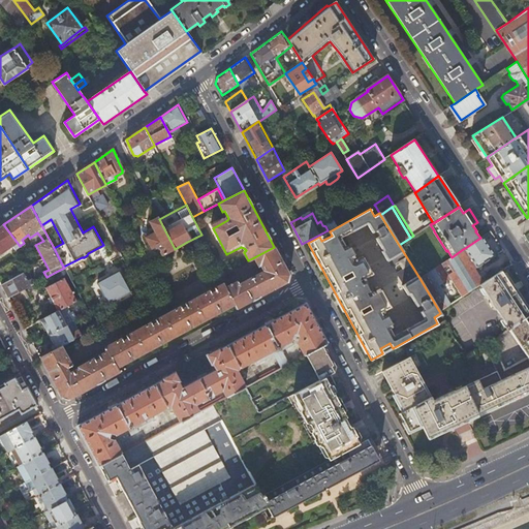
[(159,219),(158,217),(150,222),(155,232),(146,238),(151,248),(157,245),(162,255),(175,249),(163,227),(159,219)]
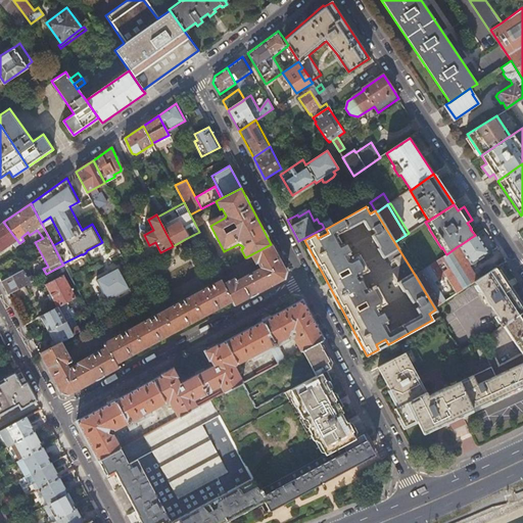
[(19,243),(3,222),(0,223),(0,250),(12,243),(14,246),(19,243)]
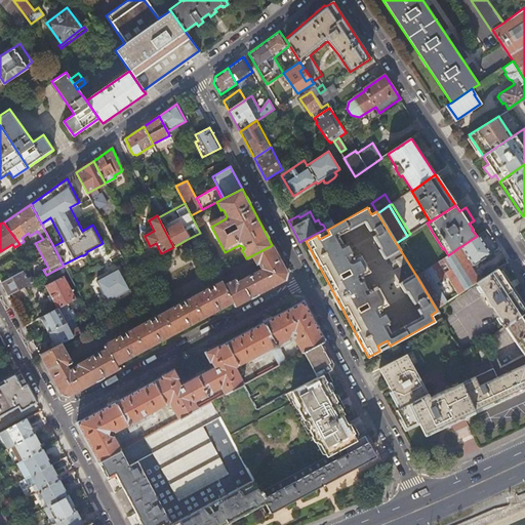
[(131,233),(127,224),(121,227),(125,236),(131,233)]
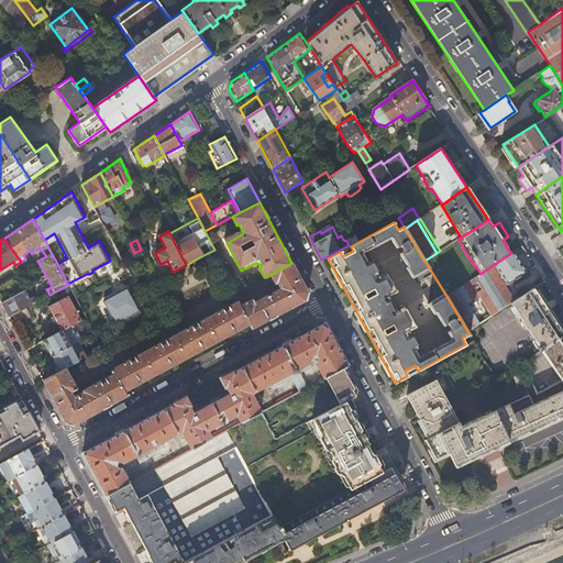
[(217,253),(214,250),(208,253),(225,284),(231,280),(222,263),(217,253)]
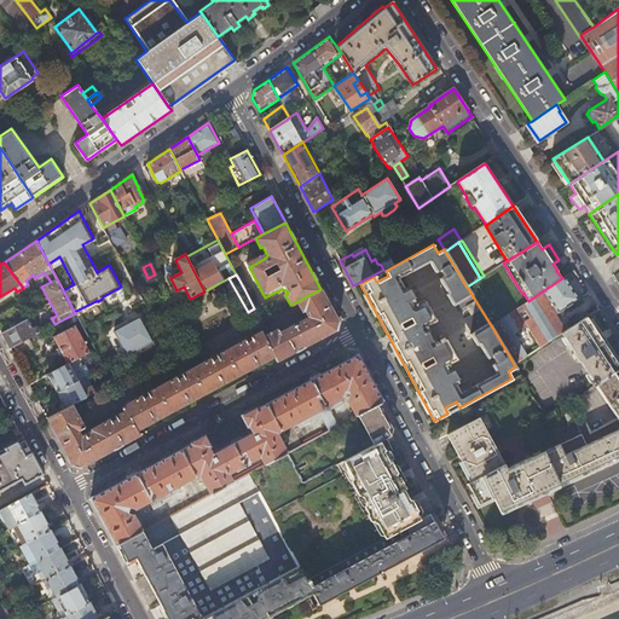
[(243,276),(238,278),(244,289),(249,287),(243,276)]
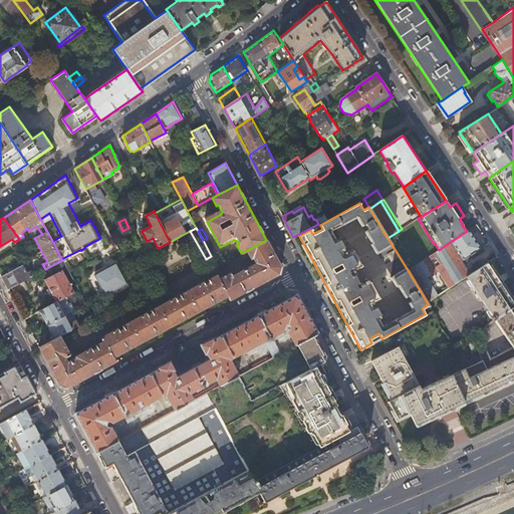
[(452,241),(464,259),(481,248),(469,230),(467,231),(452,241)]
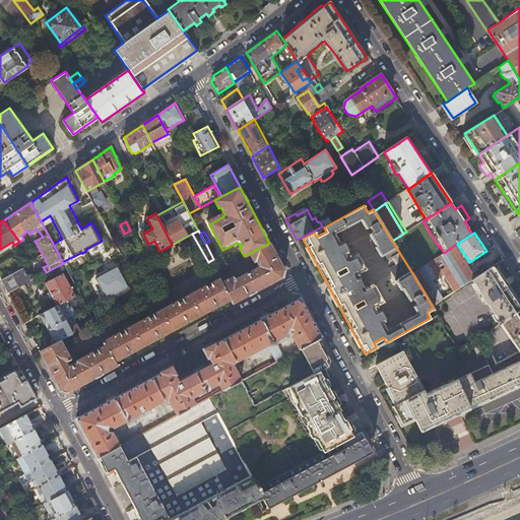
[(71,359),(61,339),(55,342),(40,351),(61,391),(67,393),(118,366),(116,362),(231,300),(233,304),(282,277),(284,270),(269,243),(250,253),(254,261),(256,260),(258,266),(235,278),(234,275),(222,281),(220,277),(103,341),(105,345),(76,361),(77,362),(68,366),(66,362),(71,359)]
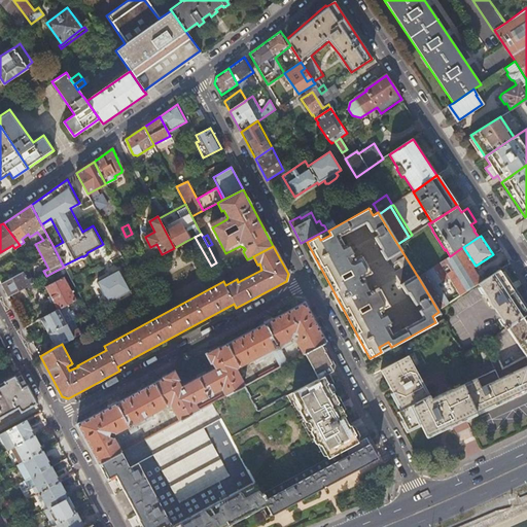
[(461,248),(475,267),(476,266),(463,247),(461,248)]
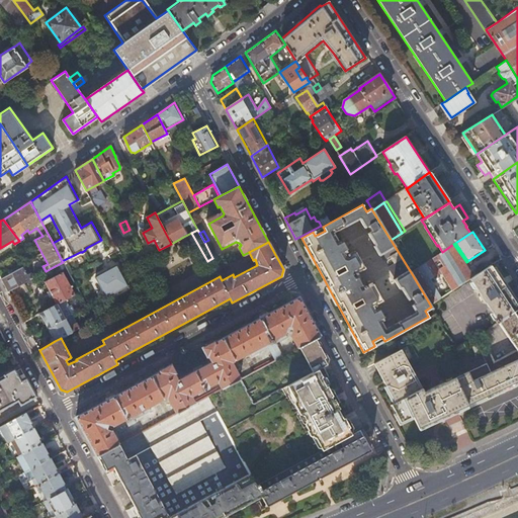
[(411,272),(430,305),(469,278),(475,275),(466,262),(453,244),(442,252),(411,272)]
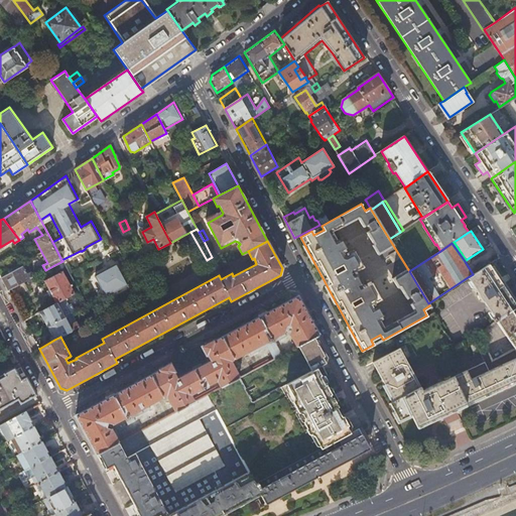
[(141,252),(144,257),(152,252),(150,247),(141,252)]
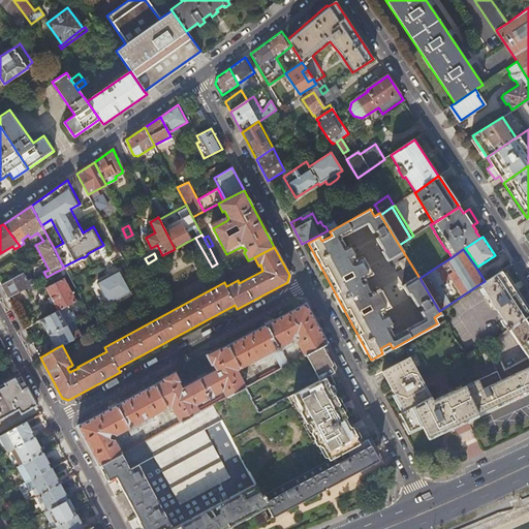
[(119,270),(96,282),(107,303),(130,291),(119,270)]
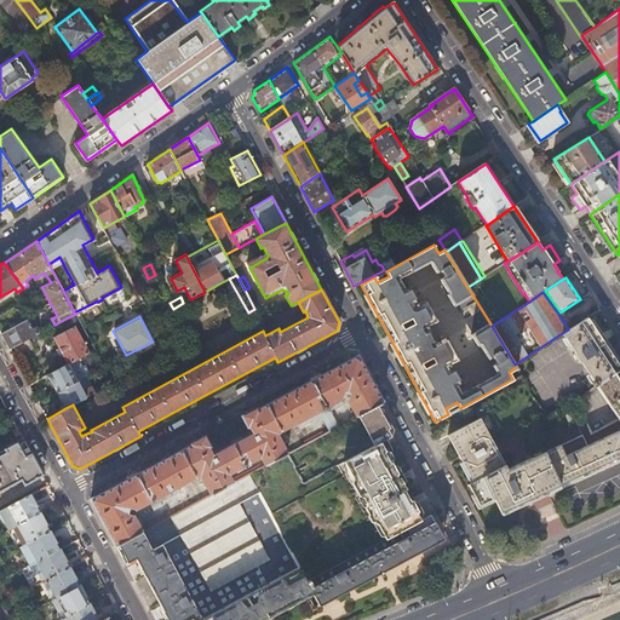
[(596,384),(619,367),(619,365),(587,317),(568,329),(562,333),(574,351),(577,355),(578,359),(579,360),(579,361),(580,361),(593,382),(591,384),(593,386),(596,384)]
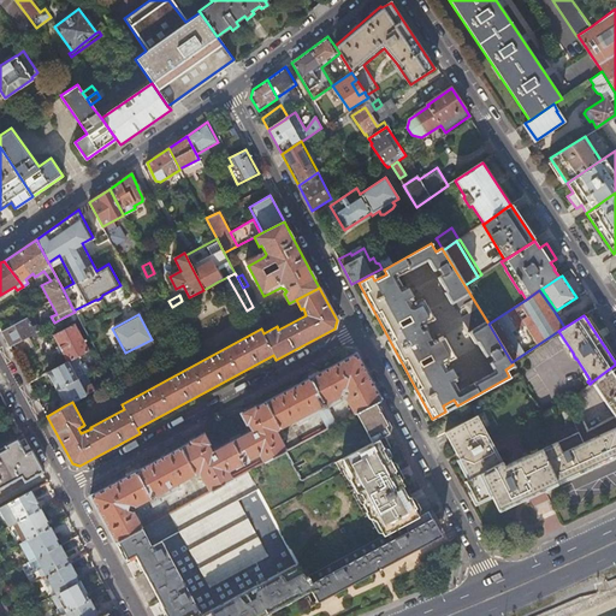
[(1,331),(10,347),(37,331),(35,326),(31,327),(27,318),(1,331)]
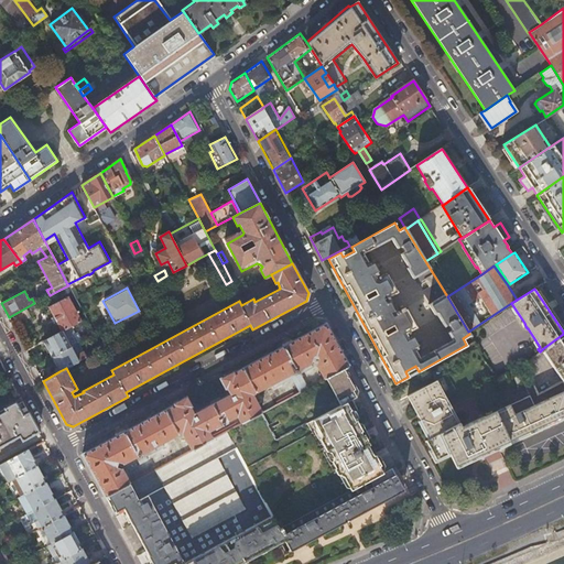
[(65,329),(82,321),(68,296),(49,306),(62,332),(65,329)]
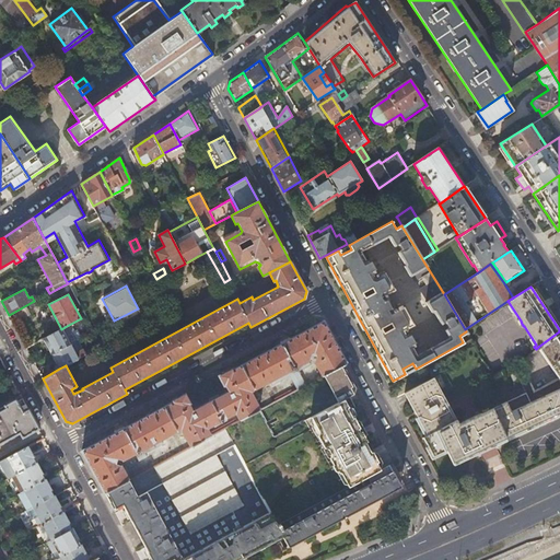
[(340,365),(346,363),(323,321),(241,364),(254,388),(269,381),(271,385),(290,375),(293,381),(292,381),(296,389),(305,385),(301,376),(299,377),(298,374),(300,373),(298,371),(310,364),(307,361),(308,360),(313,361),(321,376),(323,375),(340,365)]
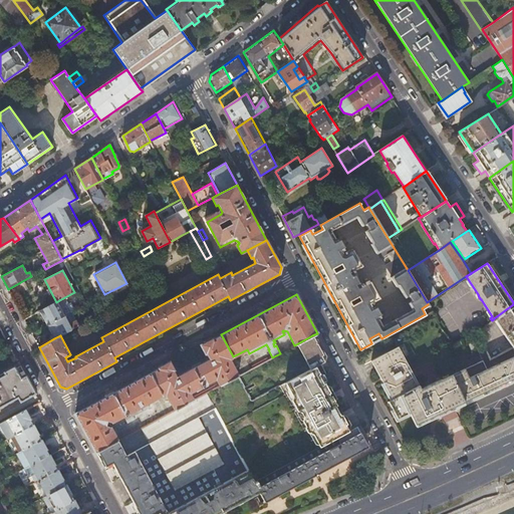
[(47,325),(64,315),(59,307),(62,306),(59,300),(56,302),(39,311),(47,325)]
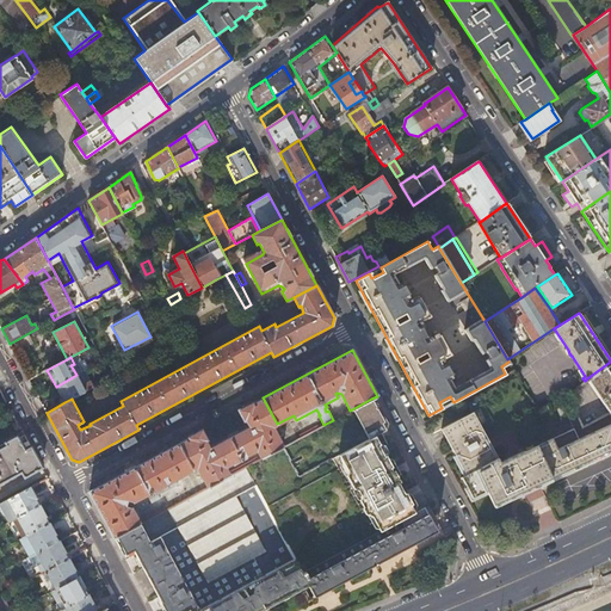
[(610,415),(610,362),(587,378),(609,412),(610,415)]
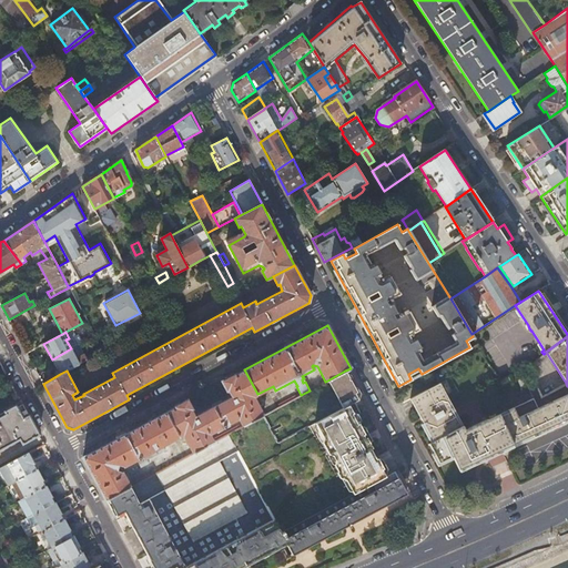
[(498,344),(487,347),(495,369),(506,366),(498,344)]
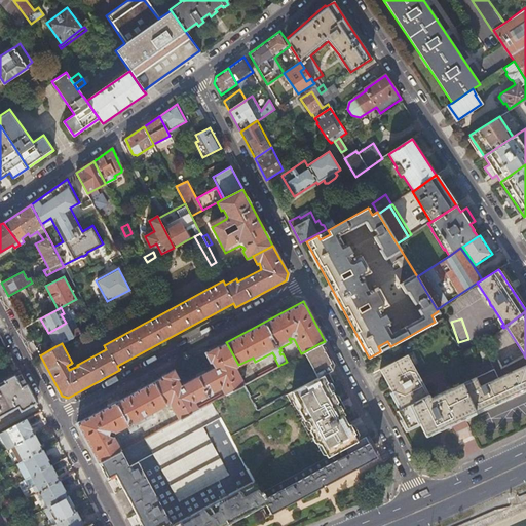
[(62,343),(81,333),(78,328),(73,330),(70,332),(66,323),(48,333),(55,346),(62,343)]
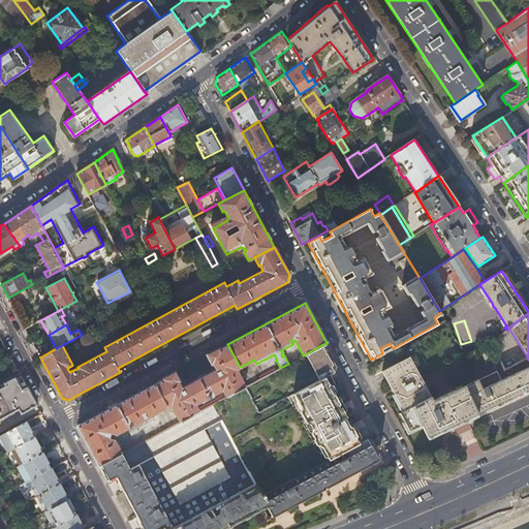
[(76,426),(98,465),(121,454),(121,453),(114,439),(115,434),(116,434),(118,438),(128,432),(130,435),(138,431),(136,428),(154,418),(158,416),(173,407),(180,422),(198,411),(195,404),(201,401),(203,403),(214,397),(213,394),(222,390),(226,397),(244,387),(245,386),(236,369),(240,367),(227,344),(219,349),(218,348),(208,354),(207,355),(211,364),(212,364),(213,363),(216,369),(181,389),(178,382),(179,382),(179,380),(175,373),(174,372),(162,378),(163,379),(76,426)]
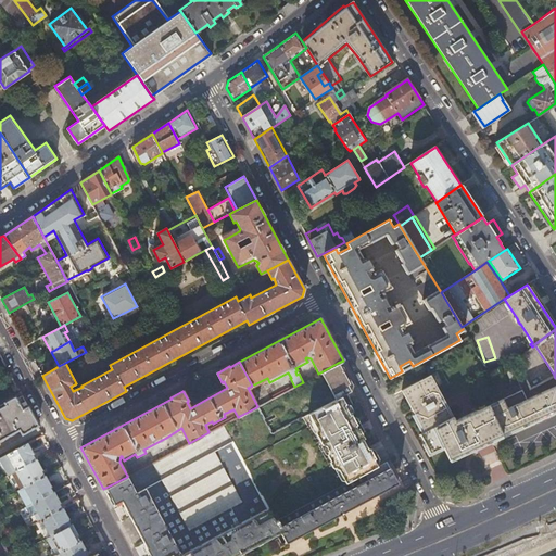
[(275,520),(376,466),(361,437),(363,434),(362,431),(358,432),(357,431),(355,427),(366,421),(368,420),(357,401),(344,407),(344,406),(351,403),(345,393),(350,391),(346,384),(349,383),(342,371),(341,371),(341,369),(338,363),(320,373),(335,399),(269,432),(256,407),(238,417),(224,425),(275,520)]
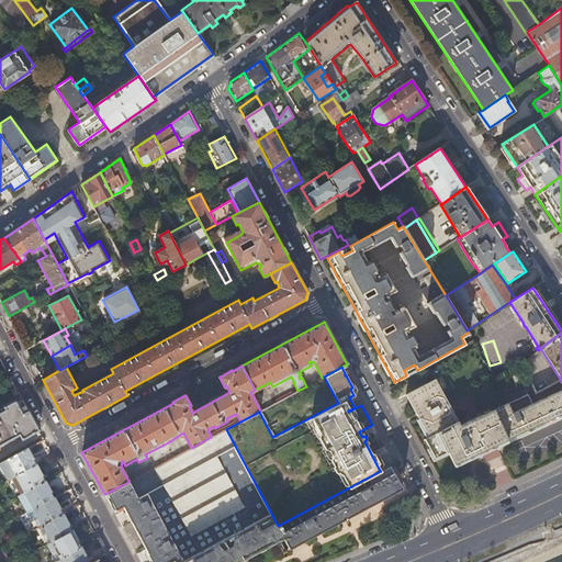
[(536,392),(461,427),(435,379),(406,395),(414,409),(428,437),(425,439),(429,449),(435,458),(448,452),(453,464),(498,444),(524,431),(549,419),(561,413),(561,382),(560,379),(536,392)]
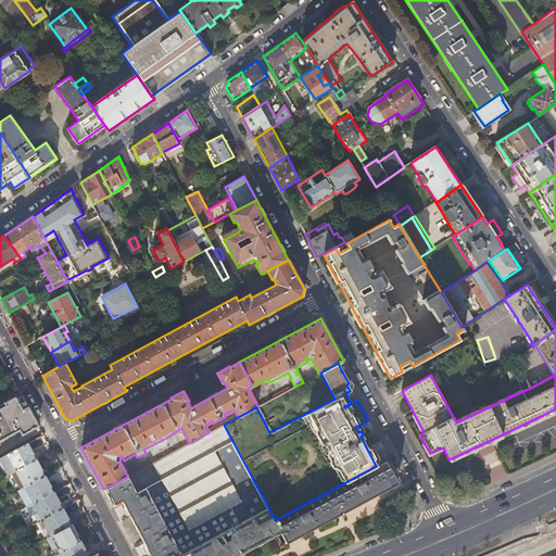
[(38,426),(22,395),(16,397),(15,396),(4,402),(5,404),(0,406),(0,439),(19,430),(22,434),(38,426)]
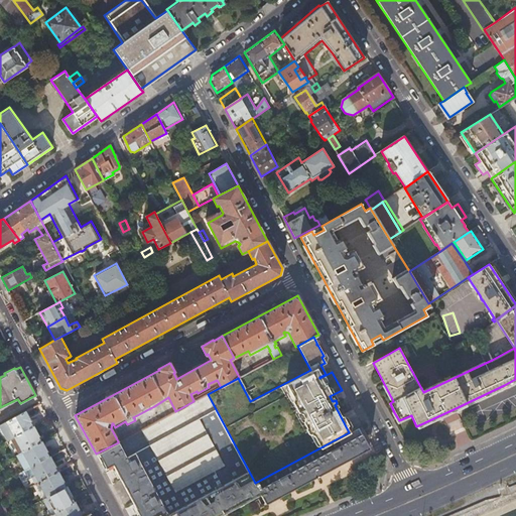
[(340,391),(330,396),(332,400),(342,395),(340,391)]
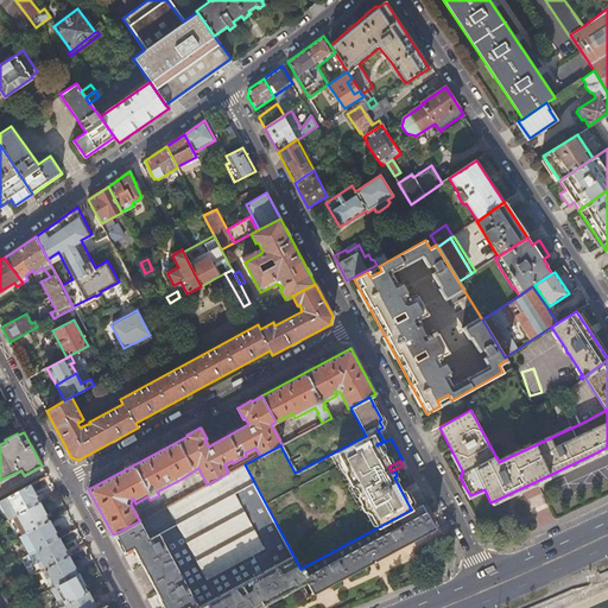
[(431,530),(418,505),(411,510),(301,569),(245,464),(228,473),(207,485),(168,506),(176,523),(149,538),(139,521),(113,534),(124,553),(133,548),(165,607),(259,607),(306,583),(312,594),(431,530)]
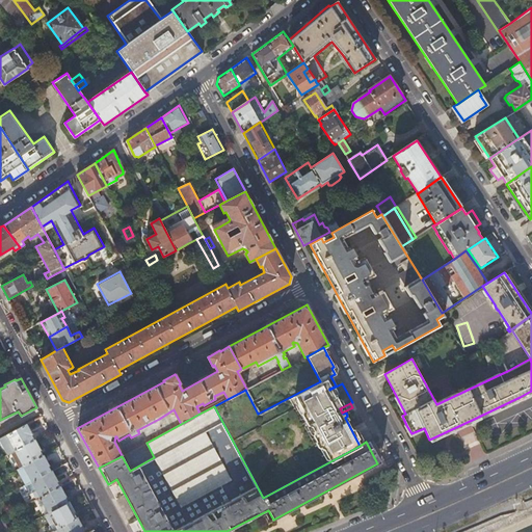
[(26,424),(1,437),(9,453),(14,450),(32,441),(29,435),(32,434),(26,424)]
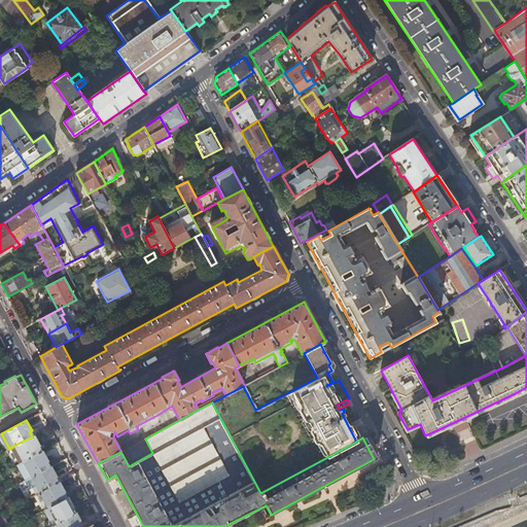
[(34,435),(32,436),(13,446),(22,461),(42,451),(39,446),(40,446),(34,435)]
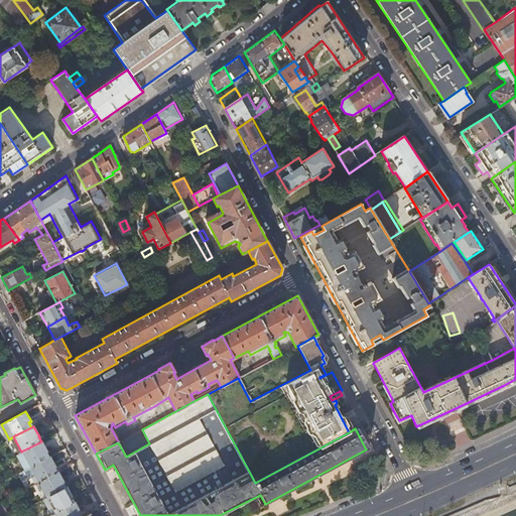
[(42,441),(41,441),(21,452),(30,468),(49,458),(46,452),(47,452),(42,441)]
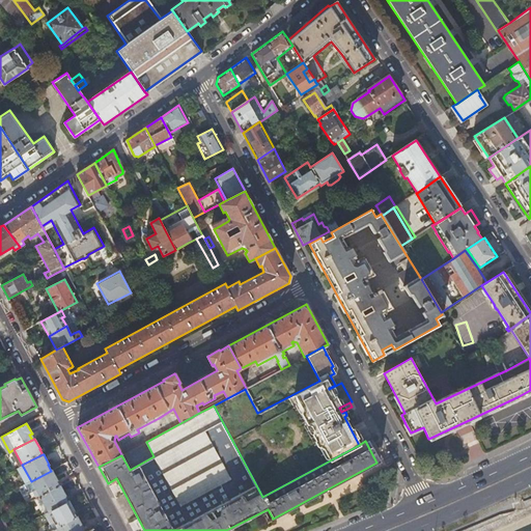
[(52,470),(51,471),(31,481),(39,496),(59,485),(56,480),(57,480),(52,470)]
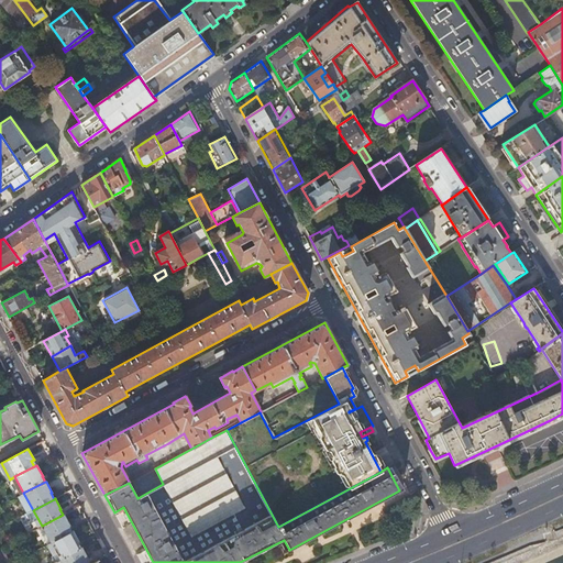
[(63,515),(42,526),(46,536),(43,538),(46,544),(51,543),(72,531),(68,526),(69,526),(64,515),(63,515)]
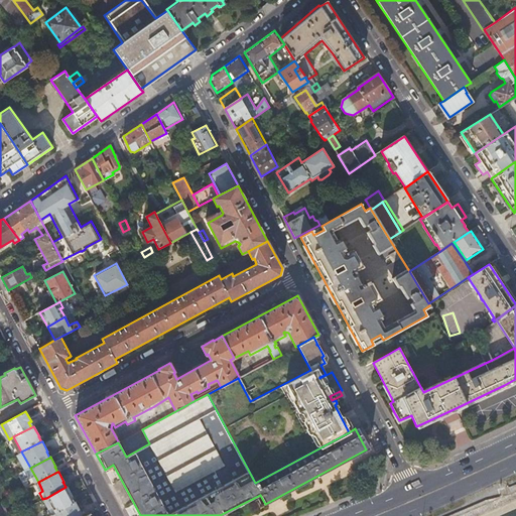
[(67,487),(66,487),(46,498),(54,513),(74,503),(71,497),(72,497),(67,487)]
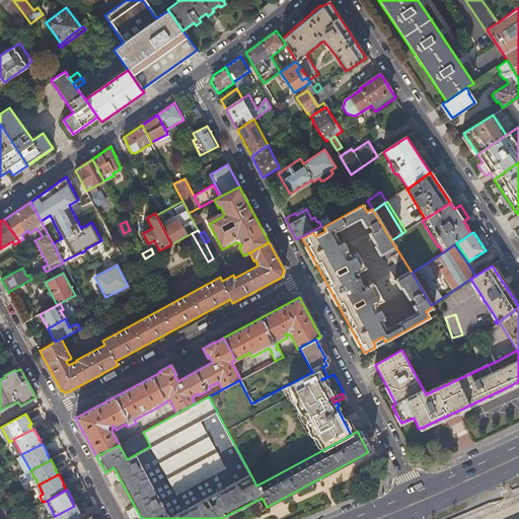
[(75,505),(74,506),(55,516),(48,518),(81,518),(79,515),(80,514),(75,505)]
